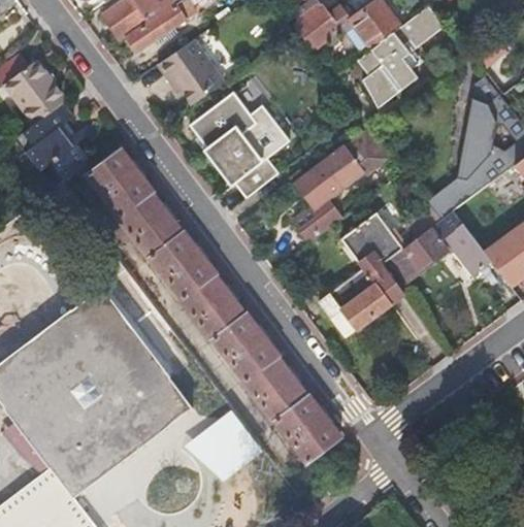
[(126,0),(107,14),(126,41),(129,39),(179,0),(126,0)]
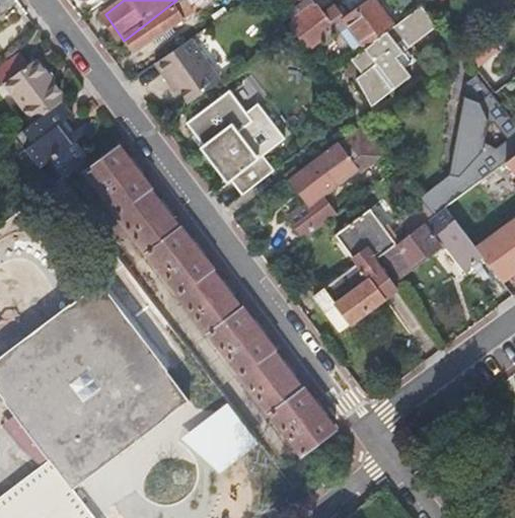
[(188,0),(176,0),(127,39),(137,53),(195,10),(188,0)]
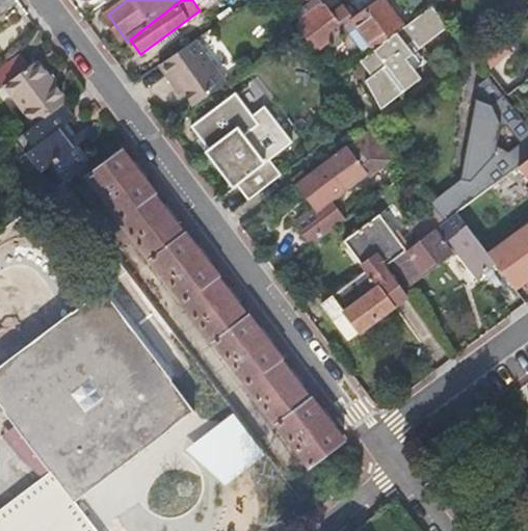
[(322,0),(314,0),(298,11),(305,20),(300,23),(320,48),(346,30),(322,0)]
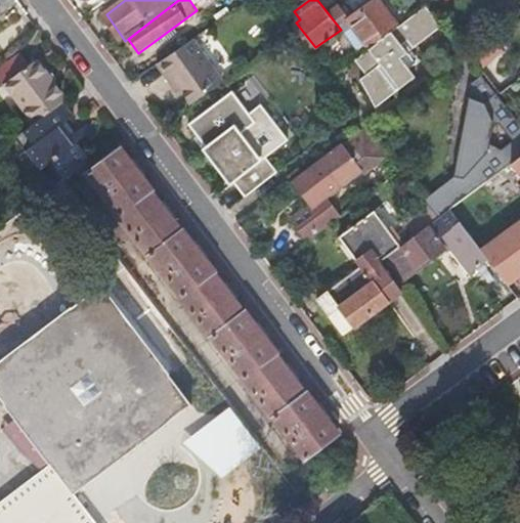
[(370,47),(397,26),(377,0),(376,0),(349,20),(370,47)]
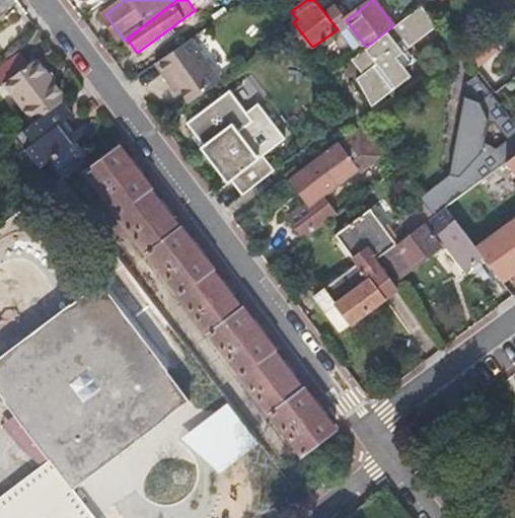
[(421,4),(393,25),(366,47),(352,58),(358,66),(362,63),(367,69),(362,72),(357,76),(374,100),(409,73),(402,66),(394,56),(402,50),(396,42),(403,37),(410,44),(436,23),(421,4)]
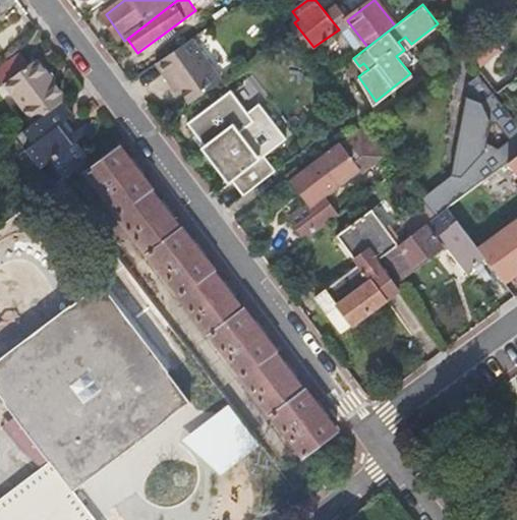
[(195,37),(160,63),(173,81),(178,77),(186,88),(196,101),(227,78),(195,37)]
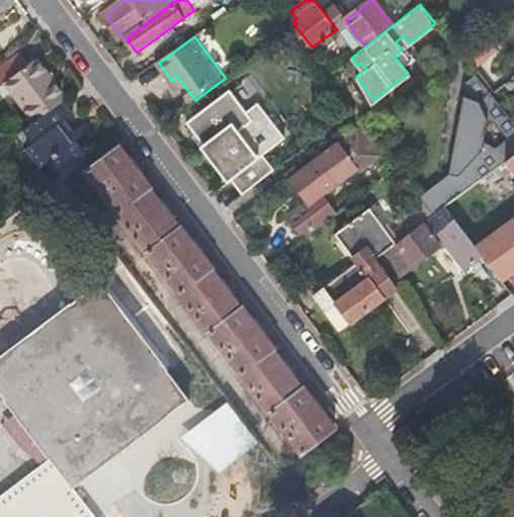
[(503,49),(496,38),(468,60),(476,69),(503,49)]
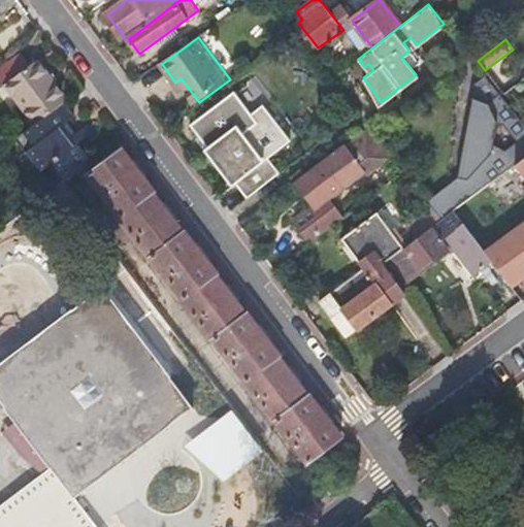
[(418,61),(410,51),(401,57),(410,67),(418,61)]
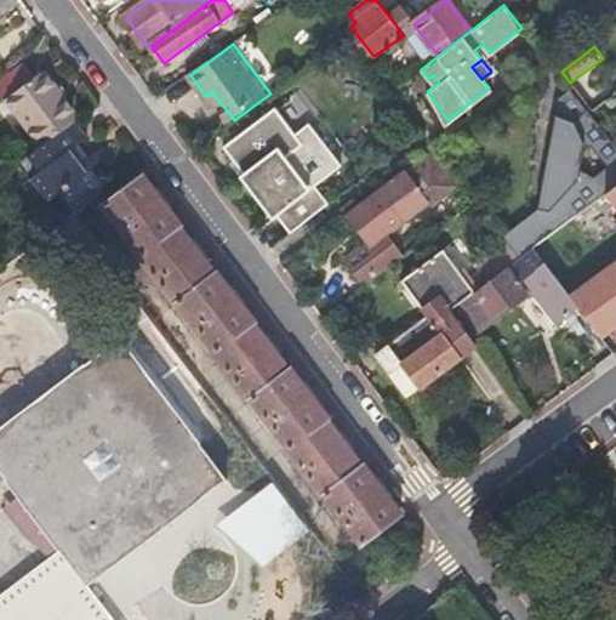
[(433,75),(428,79),(433,86),(439,83),(433,75)]
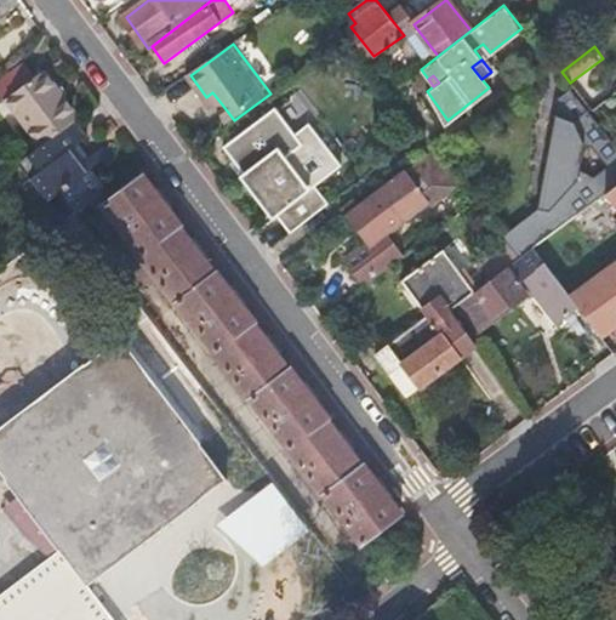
[(13,104),(47,149),(73,130),(85,123),(52,78),(13,104)]
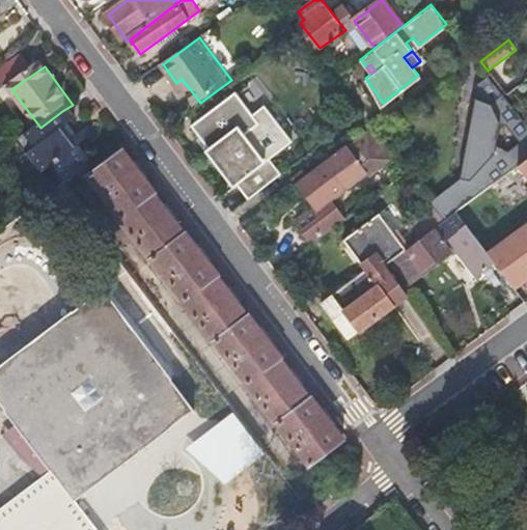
[(526,118),(508,95),(491,74),(478,83),(469,132),(486,141),(483,148),(467,144),(460,177),(430,201),(444,221),(453,214),(516,168),(526,159),(526,118)]
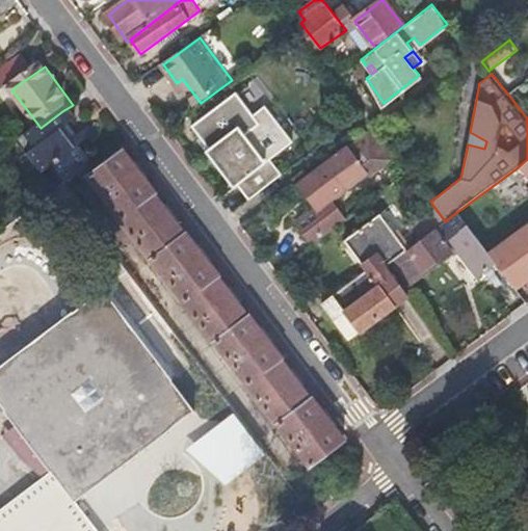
[(182,79),(177,83),(185,94),(190,89),(182,79)]
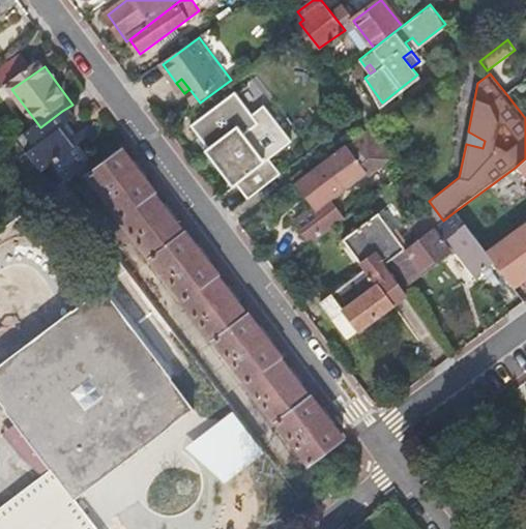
[(233,185),(245,201),(276,176),(266,162),(289,146),(264,110),(252,118),(234,95),(190,128),(205,150),(203,153),(230,188),(233,185)]
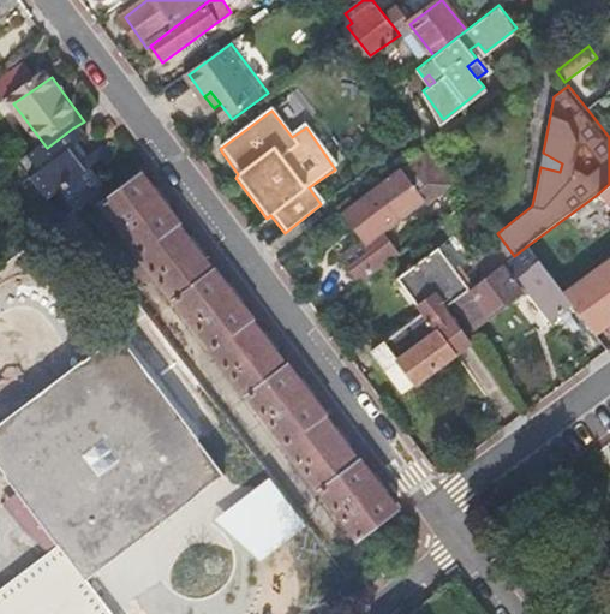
[(42,214),(57,236),(79,219),(105,198),(90,179),(102,170),(95,161),(88,167),(76,151),(84,145),(72,129),(47,148),(24,165),(36,182),(13,197),(31,221),(42,214)]
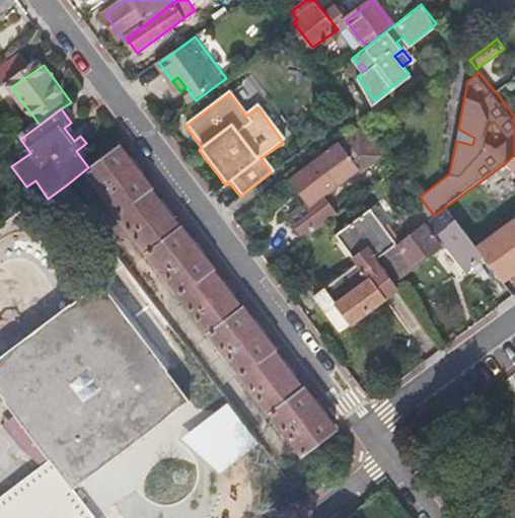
[(310,160),(288,177),(306,202),(289,215),(296,223),(323,202),(319,197),(377,151),(358,127),(312,163),(310,160)]
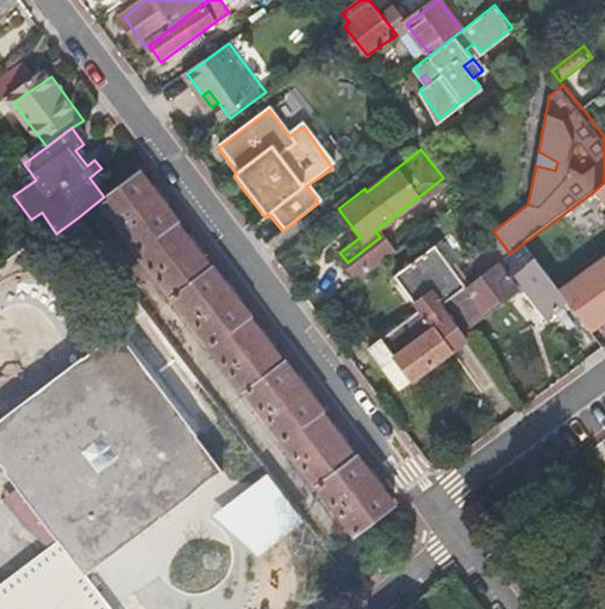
[(557,162),(538,151),(536,166),(555,171),(557,162)]
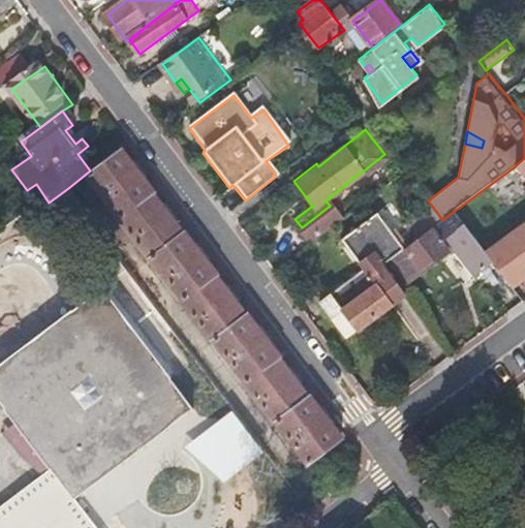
[(94,173),(127,216),(126,218),(155,257),(157,255),(189,298),(187,301),(216,339),(219,338),(252,380),(250,383),(278,422),(281,420),(313,463),(345,439),(313,397),(311,398),(282,360),(284,358),(251,314),(248,315),(219,276),(221,275),(189,233),(186,233),(158,194),(159,193),(126,150),(94,173)]
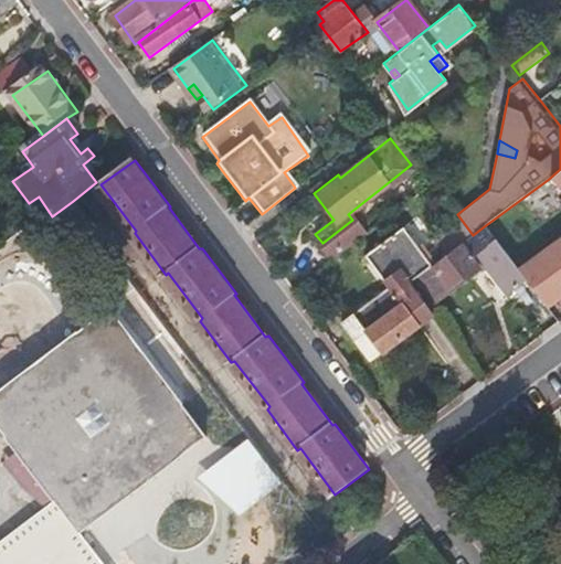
[(560,169),(549,179),(560,193),(560,169)]
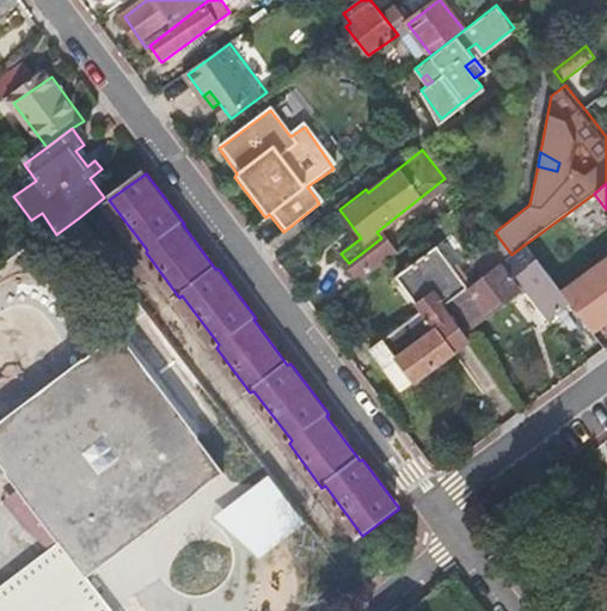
[(393,254),(381,238),(349,263),(361,279),(393,254)]
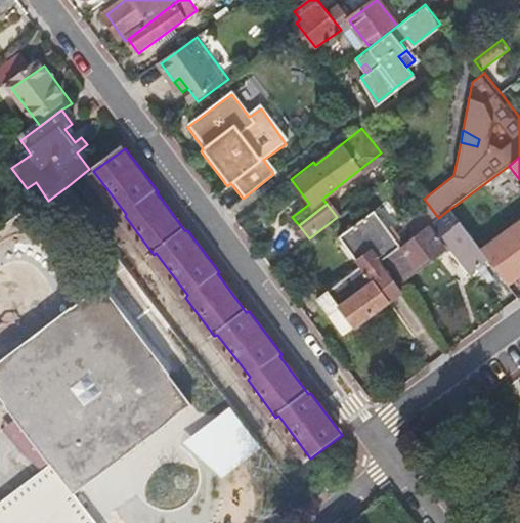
[(447,211),(438,218),(389,255),(383,259),(401,281),(442,251),(439,248),(444,243),(451,251),(449,252),(468,275),(487,261),(478,250),(447,211)]
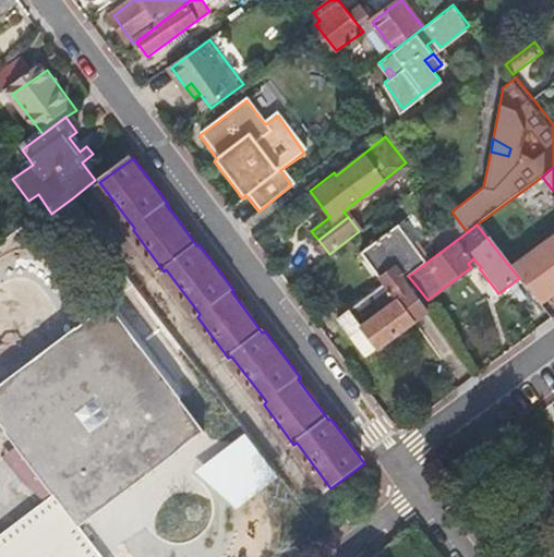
[(519,278),(541,305),(553,294),(553,232),(509,266),(519,278)]
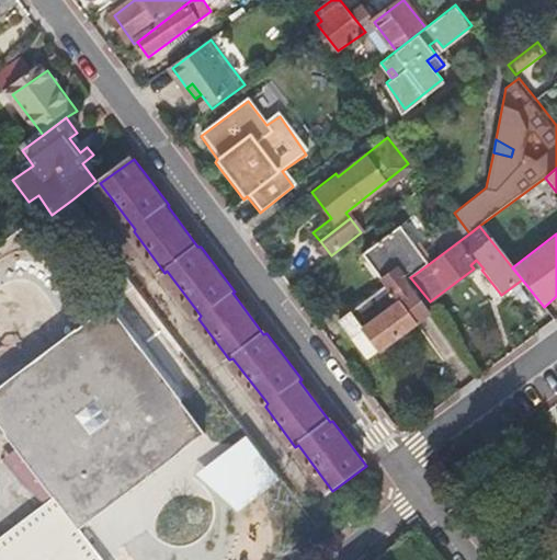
[(404,282),(410,277),(417,273),(387,235),(350,263),(374,294),(337,322),(365,361),(428,312),(404,282)]
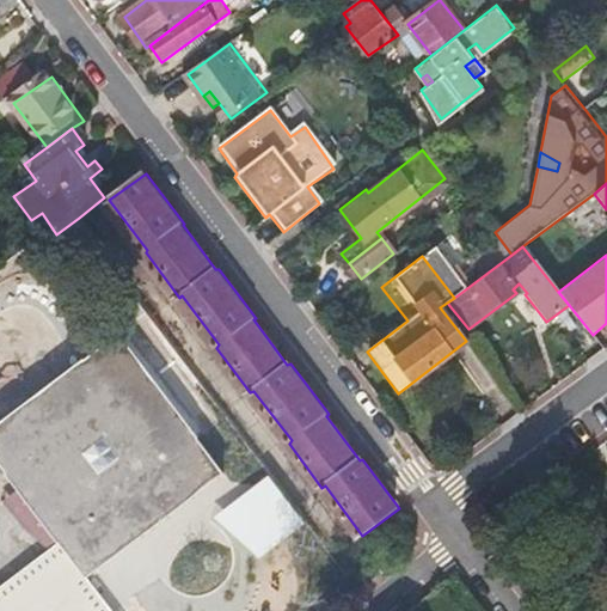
[(520,298),(525,294),(527,293),(519,283),(513,289),(516,293),(520,298)]
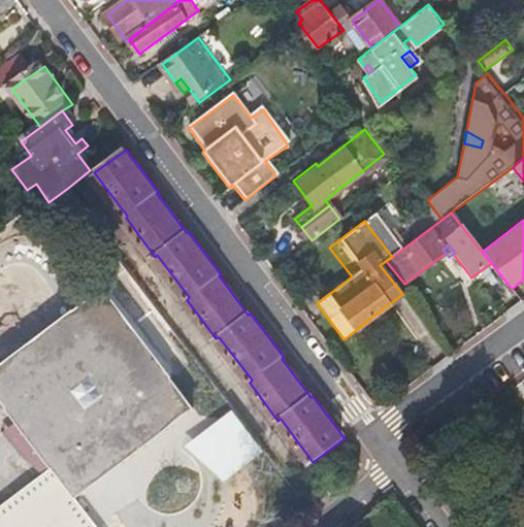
[(102,526),(80,496),(200,407),(109,288),(0,370),(0,391),(58,470),(0,514),(0,526),(102,526)]
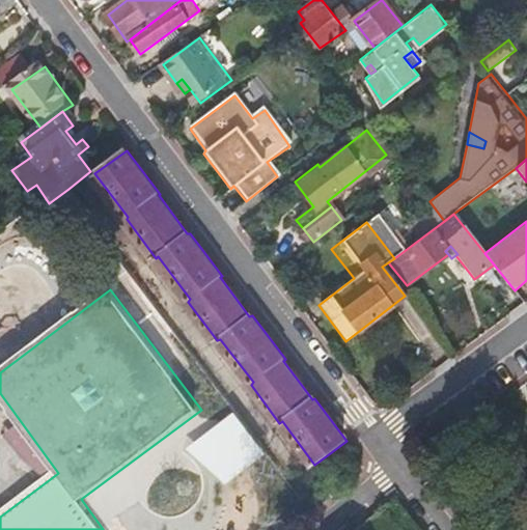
[(50,467),(22,428),(10,437),(39,475),(50,467)]
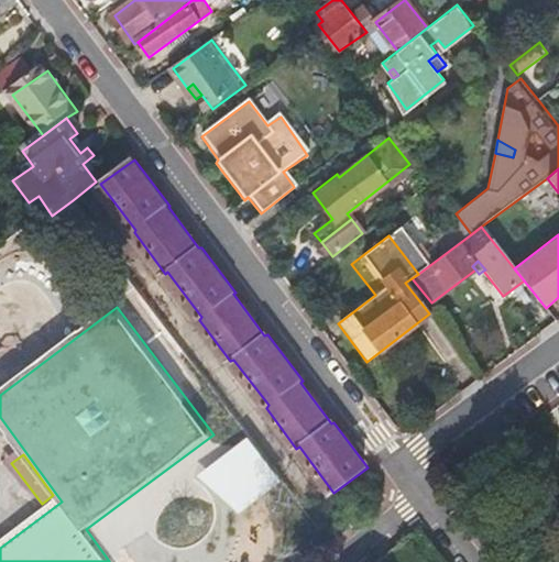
[(241,461),(236,472),(255,483),(262,472),(241,461)]
